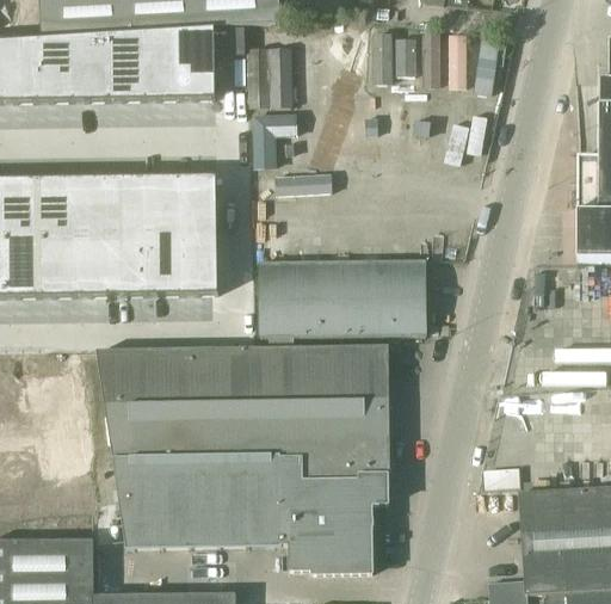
[(38,0),(41,34),(279,20),(278,0),(38,0)]
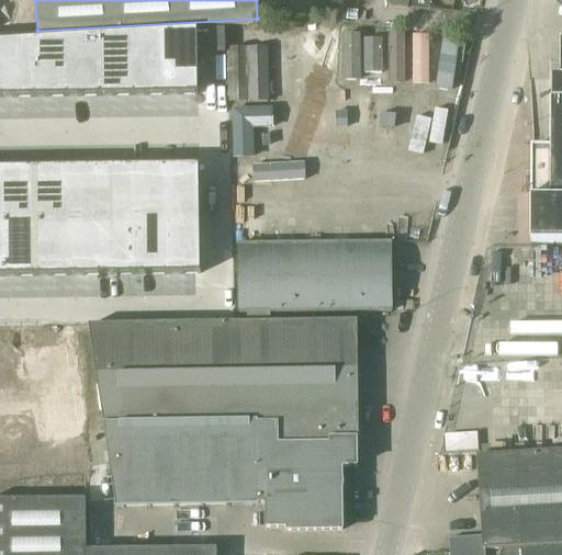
[(197,23),(0,35),(0,91),(198,89),(197,23)]
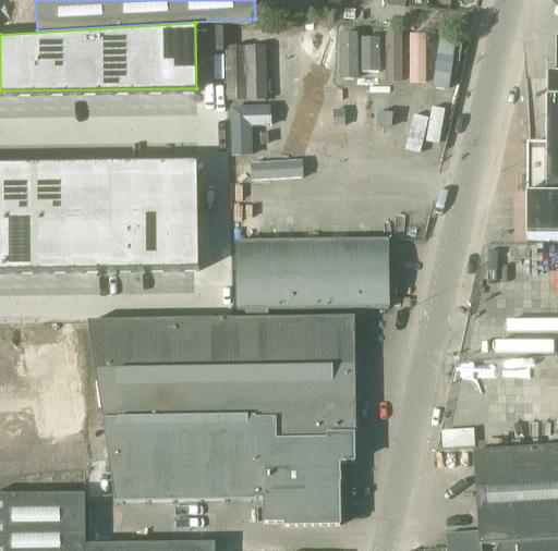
[(526,191),(526,234),(557,234),(557,34),(556,35),(556,71),(547,71),(547,94),(546,94),(546,139),(526,139),(526,191)]
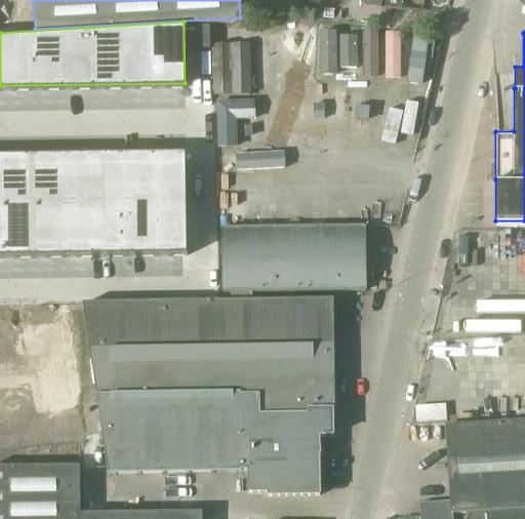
[(242,89),(242,42),(229,41),(229,89),(242,89)]
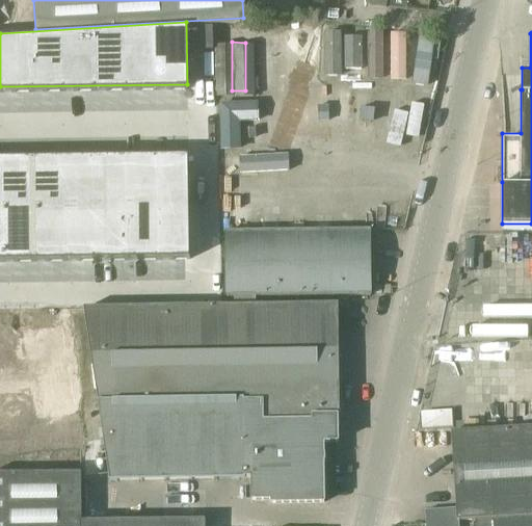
[(188,152),(0,154),(0,257),(189,255),(188,152)]
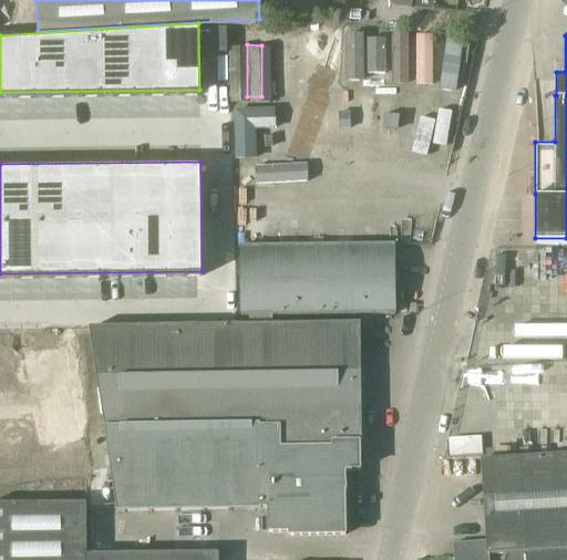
[(255,321),(90,323),(117,506),(265,504),(266,527),(286,527),(287,530),(342,530),(341,487),(344,487),(343,479),(341,479),(340,467),(348,467),(348,465),(357,465),(356,438),(356,436),(350,436),(350,421),(360,421),(359,319),(284,320),(284,310),(255,311),(255,321)]
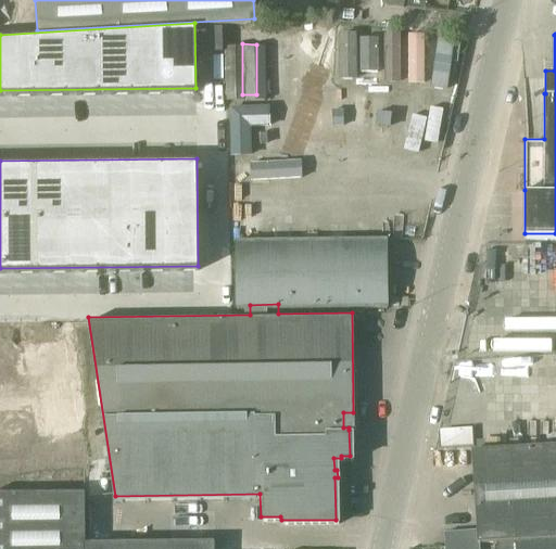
[(541,366),(555,365),(555,353),(541,353),(541,366)]
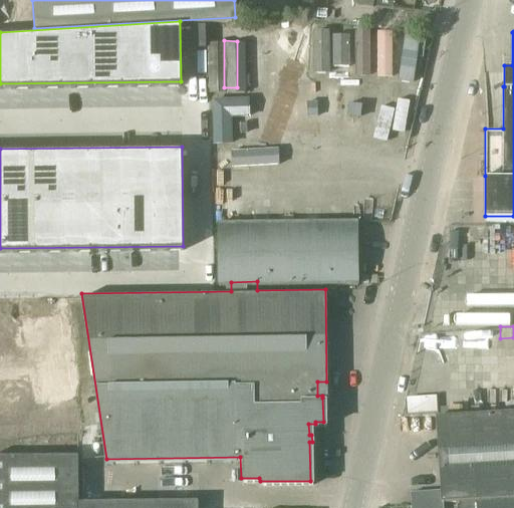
[(70,335),(0,336),(0,413),(70,413),(70,335)]
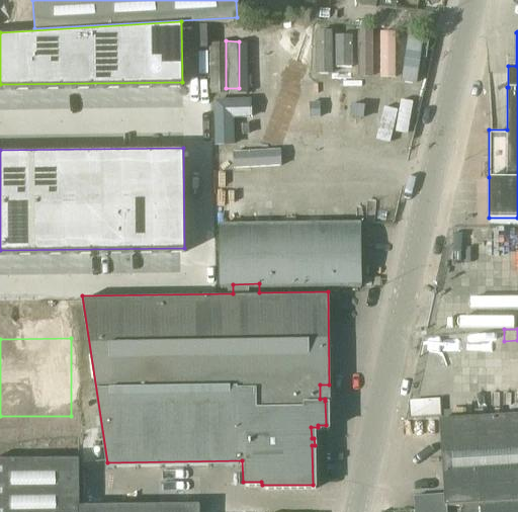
[(410,412),(430,411),(429,395),(409,396),(410,412)]
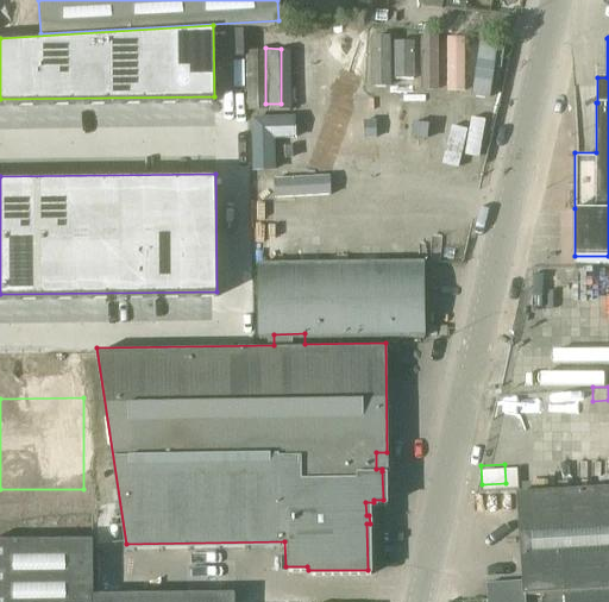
[(608,483),(518,490),(522,576),(523,590),(525,590),(563,588),(608,583),(608,483)]
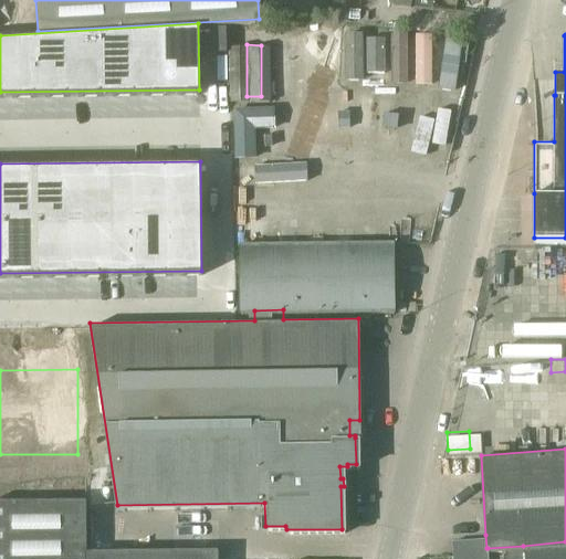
[(87,558),(88,525),(0,525),(0,558),(87,558)]
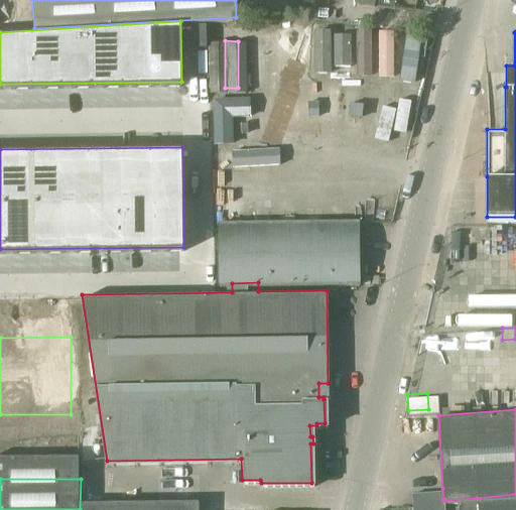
[(444,509),(444,500),(443,500),(442,488),(412,490),(413,509),(444,509)]
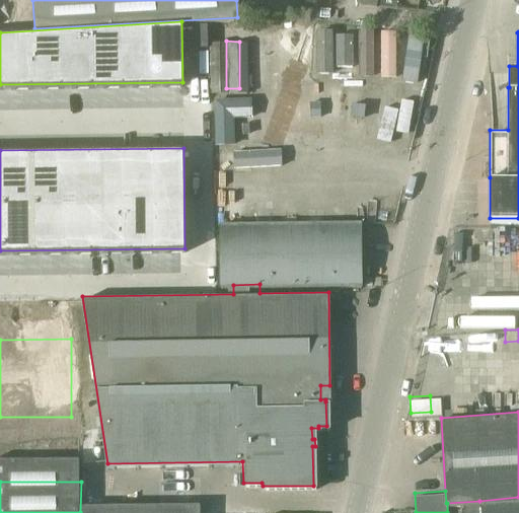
[(518,512),(518,497),(479,501),(480,512),(518,512)]
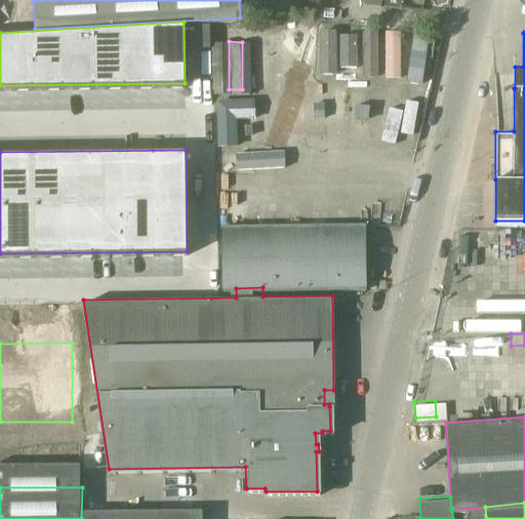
[(157,518),(157,507),(106,507),(105,518),(157,518)]
